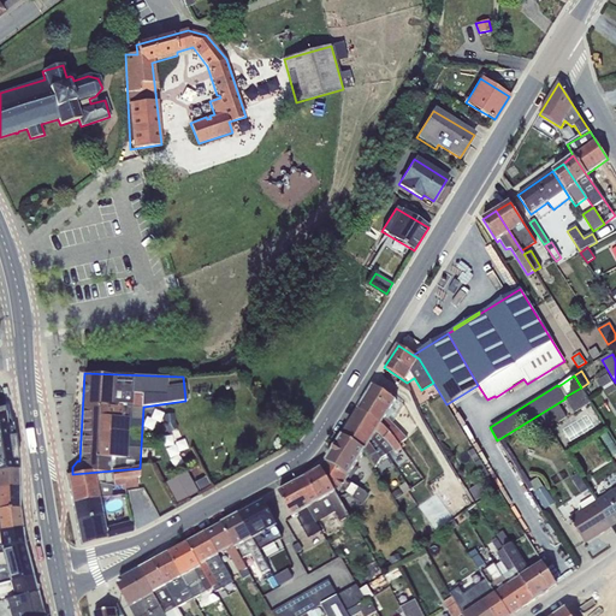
[(615,389),(608,375),(598,380),(608,396),(615,390),(615,389)]
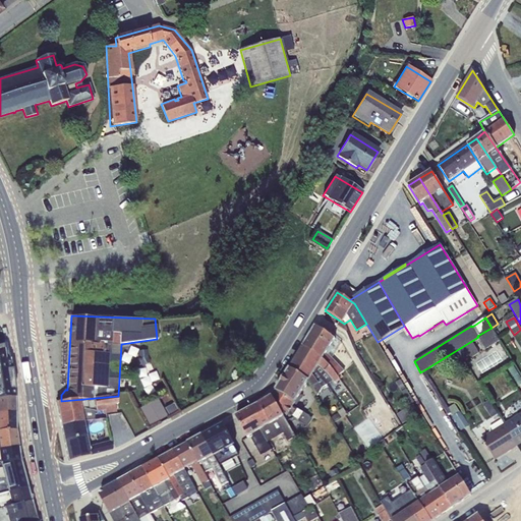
[(315,327),(302,347),(323,358),(339,377),(344,370),(332,358),(341,343),(315,327)]
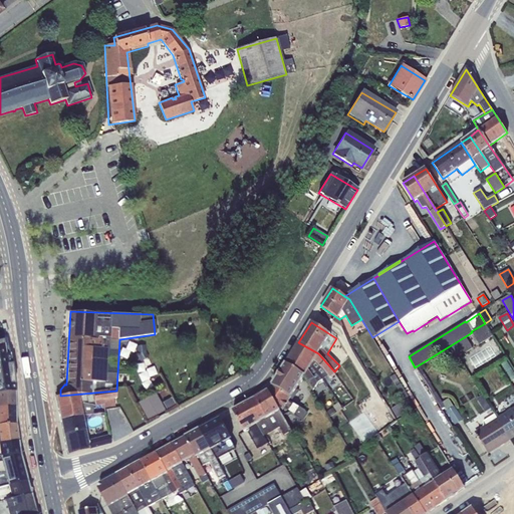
[(486,326),(472,334),(479,344),(492,335),(486,326)]
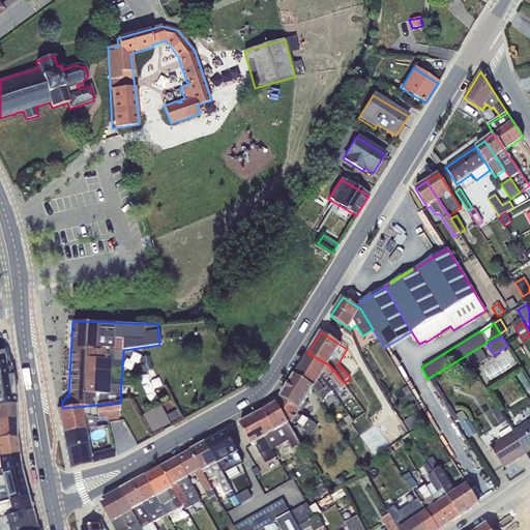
[(480,349),(468,357),(474,367),(487,359),(480,349)]
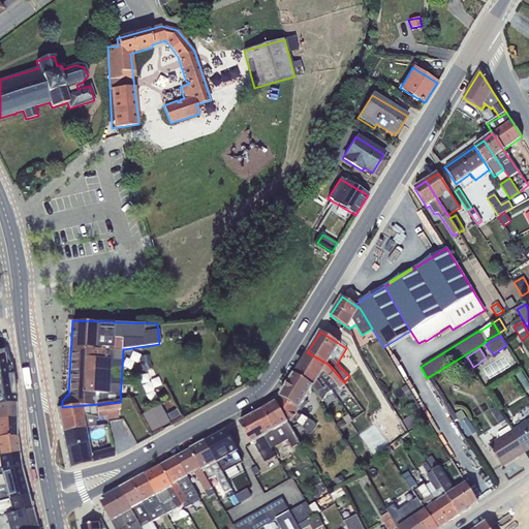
[(0,350),(0,404),(14,403),(13,392),(8,361),(5,349),(0,350)]
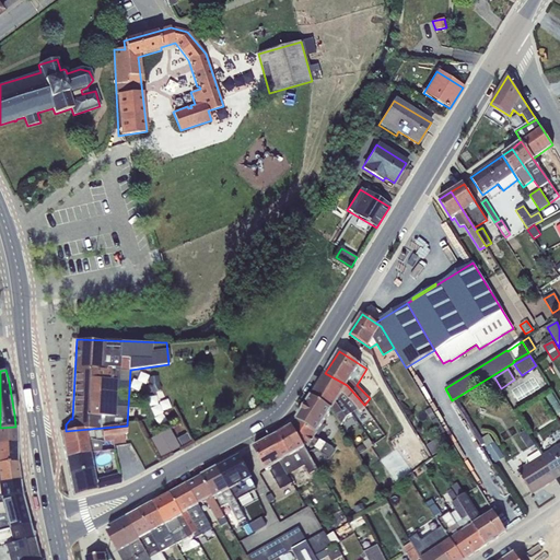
[(325,373),(318,385),(338,398),(350,413),(358,409),(360,411),(365,407),(364,405),(347,385),(325,373)]
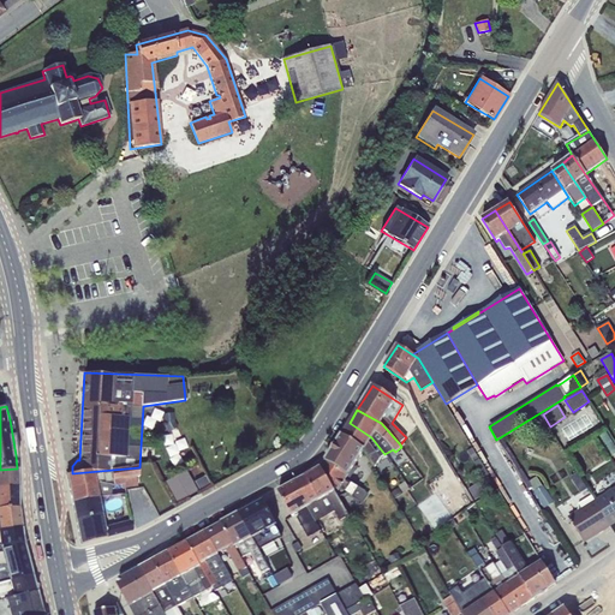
[(173,413),(162,415),(163,425),(167,433),(177,428),(174,422),(173,413)]
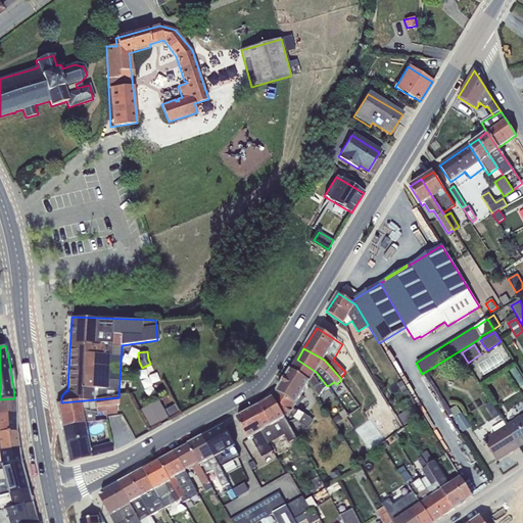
[(297,360),(290,371),(311,382),(319,395),(323,390),(327,386),(316,372),(297,360)]
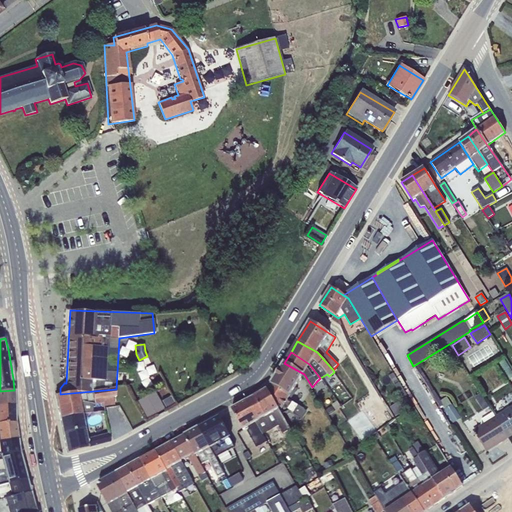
[(511,371),(504,360),(497,364),(508,380),(511,377),(511,371)]
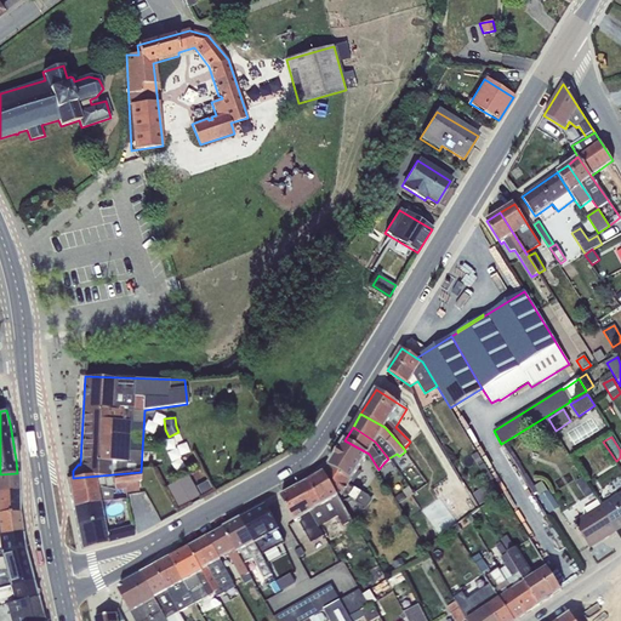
[(345,440),(324,473),(342,505),(352,499),(366,508),(372,500),(369,497),(369,496),(352,488),(360,472),(358,471),(369,454),(345,440)]
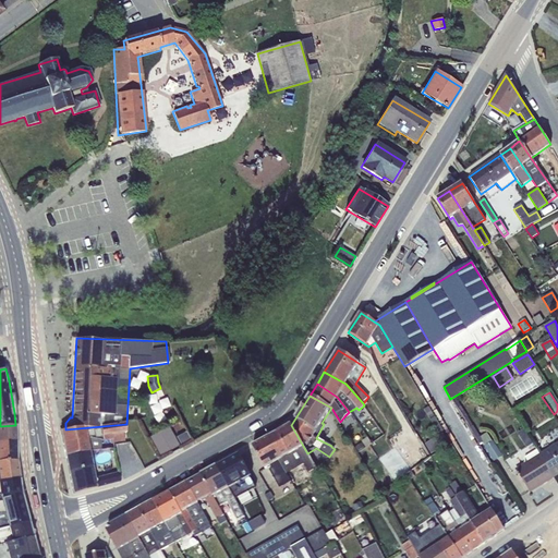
[(428,407),(424,409),(439,434),(444,431),(428,407)]
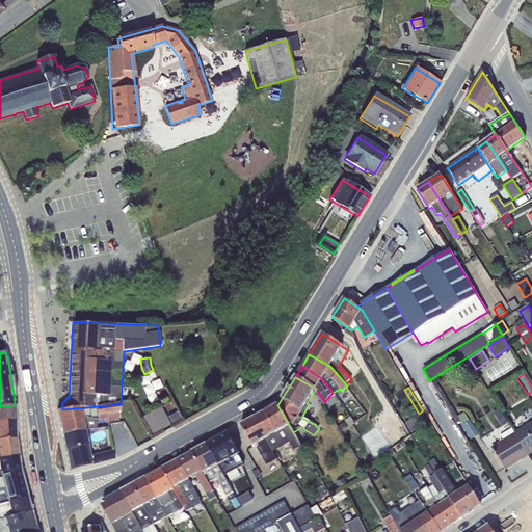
[(440,389),(436,390),(457,424),(459,422),(471,440),(479,434),(471,421),(470,422),(463,413),(457,417),(440,389)]
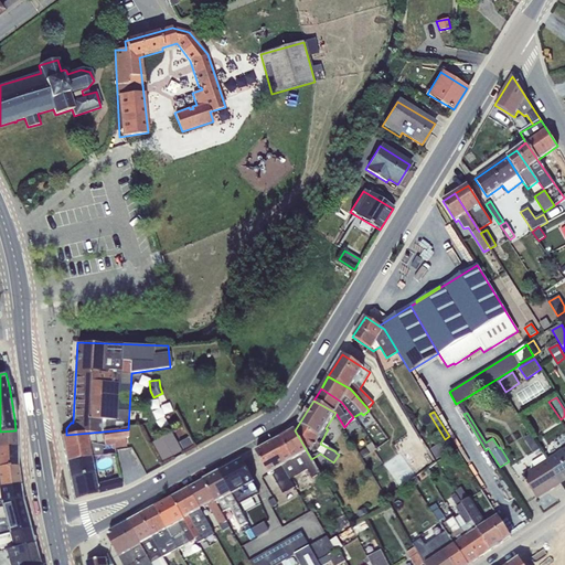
[(128,429),(66,435),(61,436),(64,449),(91,444),(94,444),(104,447),(114,445),(114,448),(126,446),(125,438),(128,437),(128,429)]
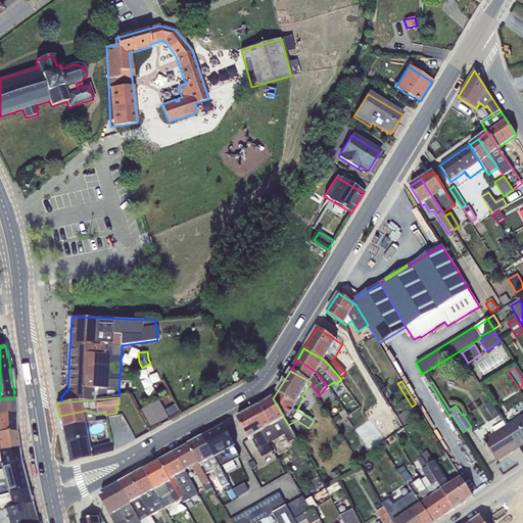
[(14,398),(0,399),(0,415),(15,414),(14,398)]
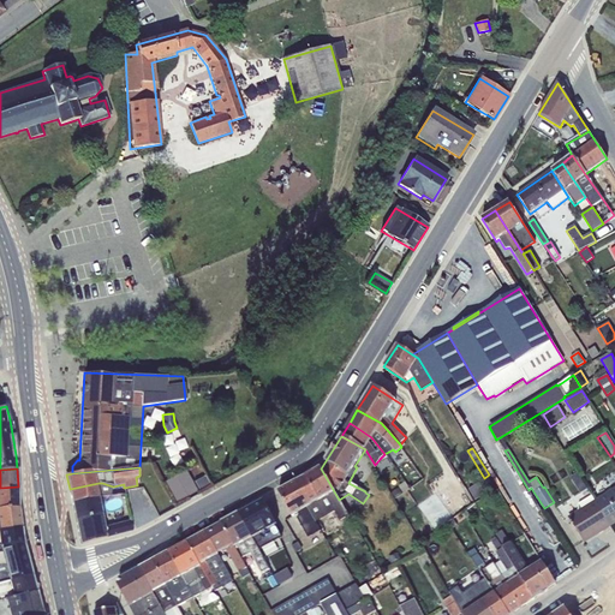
[(321,469),(297,483),(310,506),(308,507),(316,523),(335,512),(340,521),(348,517),(342,505),(339,500),(321,469)]
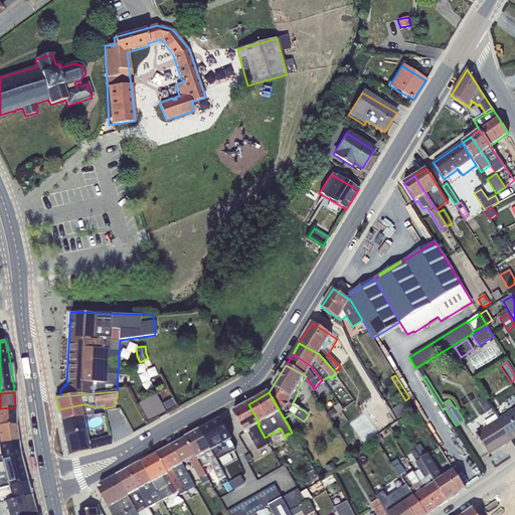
[(156,394),(138,403),(147,421),(165,411),(156,394)]
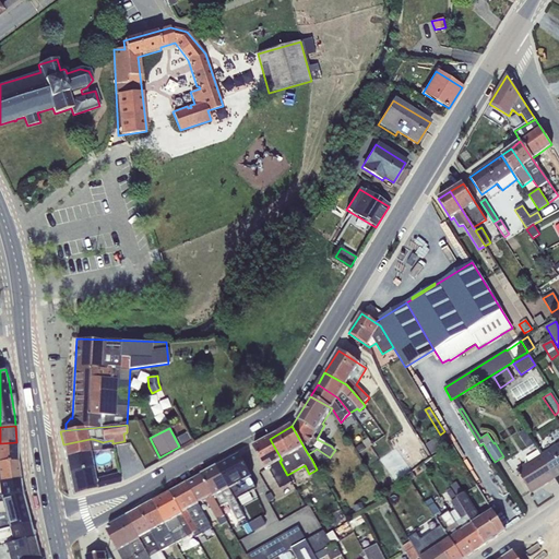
[(524,430),(519,433),(527,449),(534,444),(524,430)]
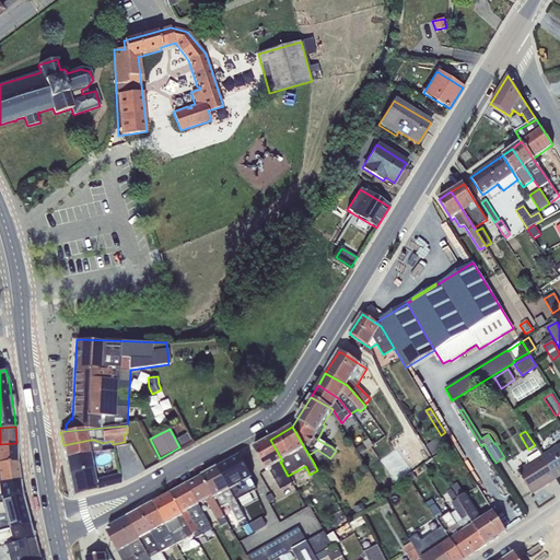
[(444,435),(427,446),(432,455),(451,445),(444,435)]
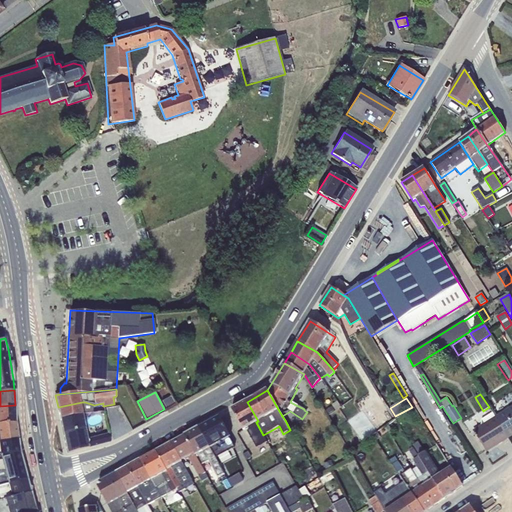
[(82,402),(58,407),(60,418),(81,414),(82,414),(93,412),(93,407),(95,407),(94,405),(85,402),(82,402)]
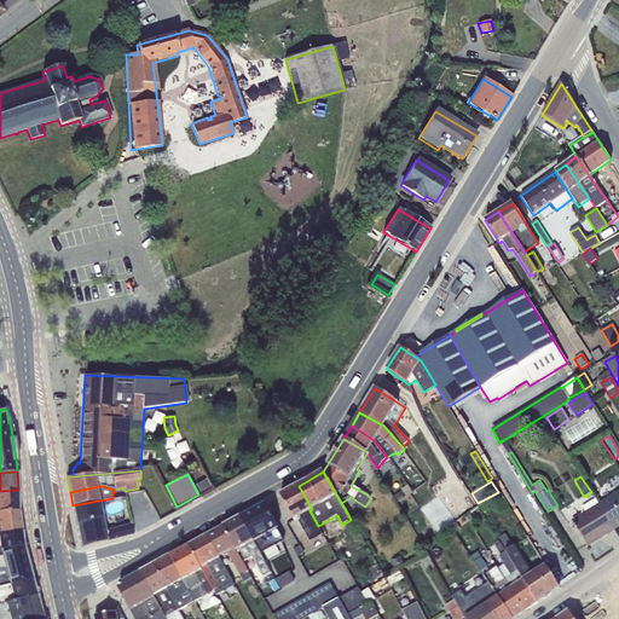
[(312,509),(299,486),(279,496),(293,520),(300,515),(302,519),(299,521),(310,541),(323,533),(318,526),(310,510),(312,509)]
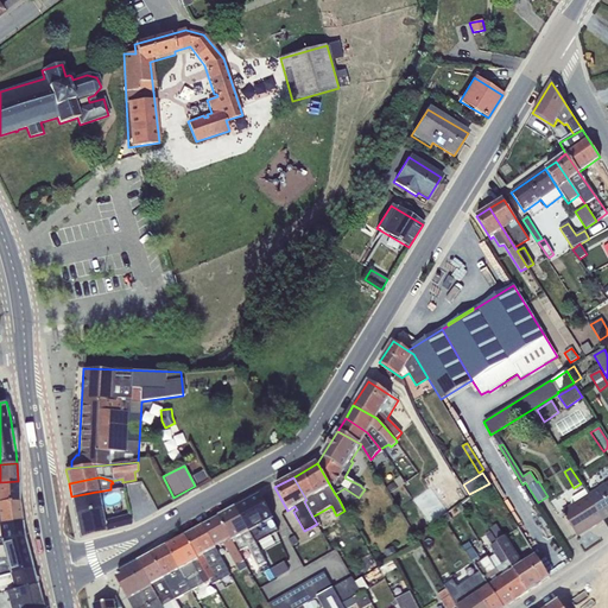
[(18,481),(0,482),(0,502),(18,502),(18,481)]
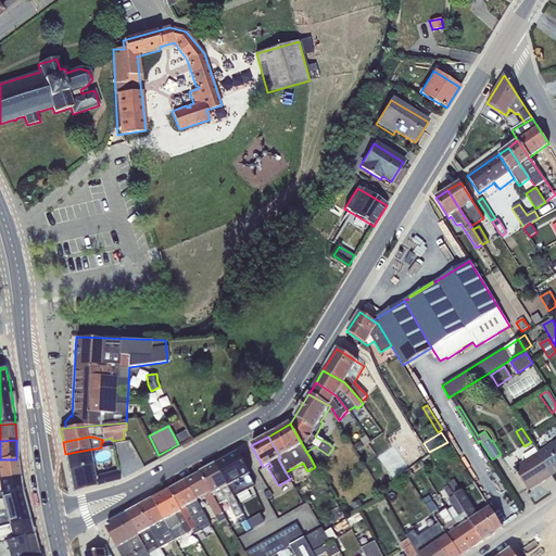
[(555,440),(538,452),(552,476),(553,475),(553,474),(555,471),(555,440)]
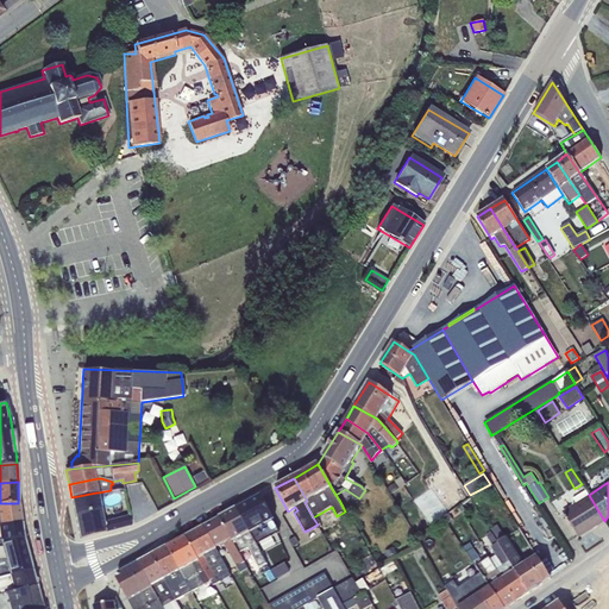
[(431,488),(412,501),(431,526),(443,518),(447,525),(453,521),(449,514),(431,488)]
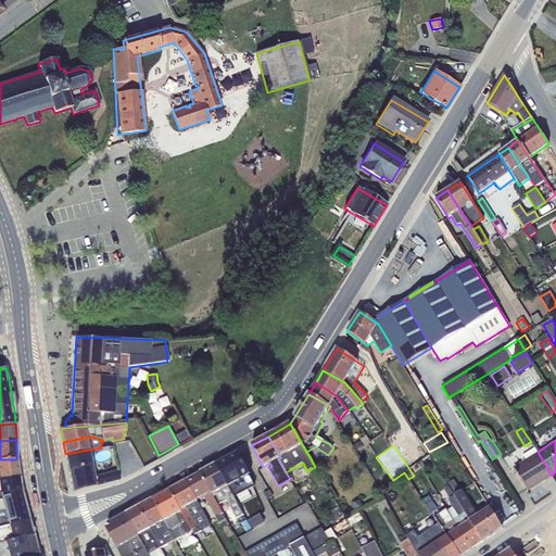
[(526,459),(538,452),(535,447),(522,455),(526,459)]
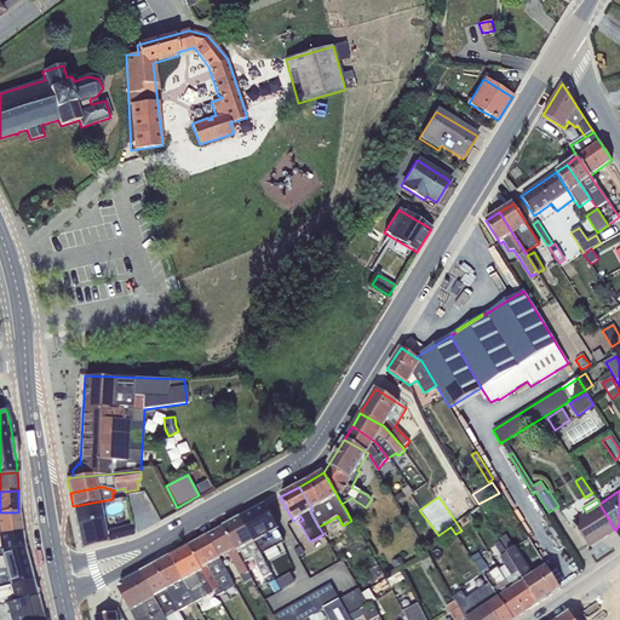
[(98,501),(73,506),(76,523),(101,518),(98,501)]
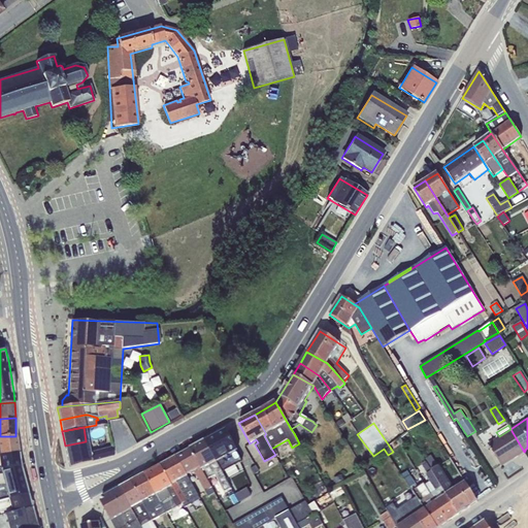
[(510,429),(499,436),(487,443),(500,465),(514,457),(515,458),(524,452),(510,429)]
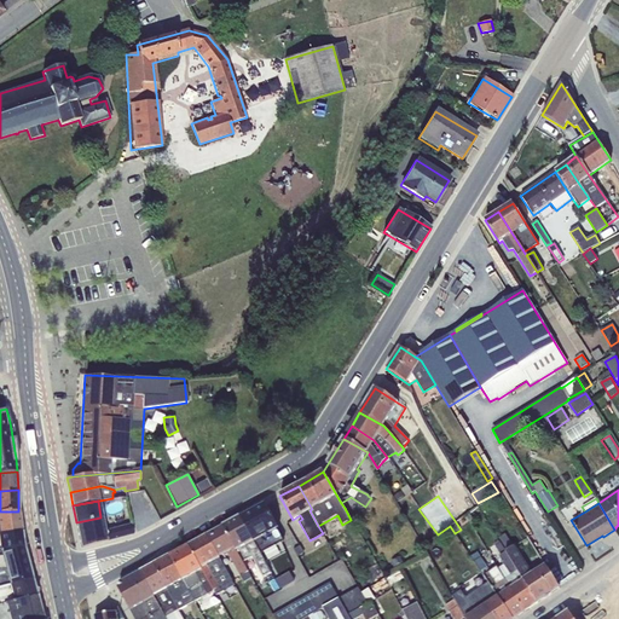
[(265,504),(253,512),(266,534),(276,530),(278,527),(265,504)]
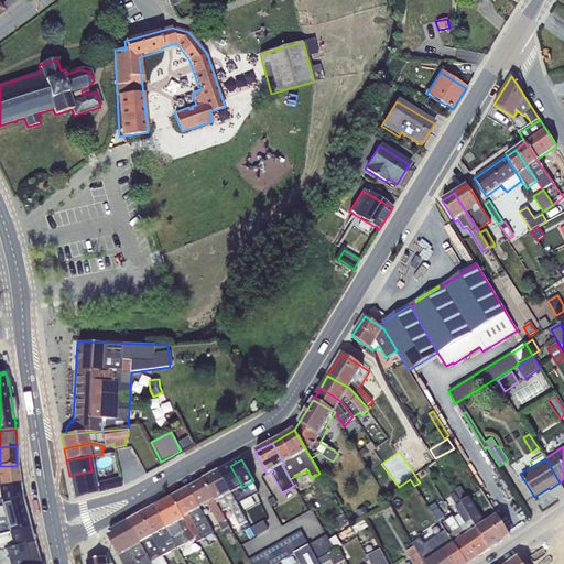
[(17,466),(0,466),(0,486),(19,484),(17,466)]
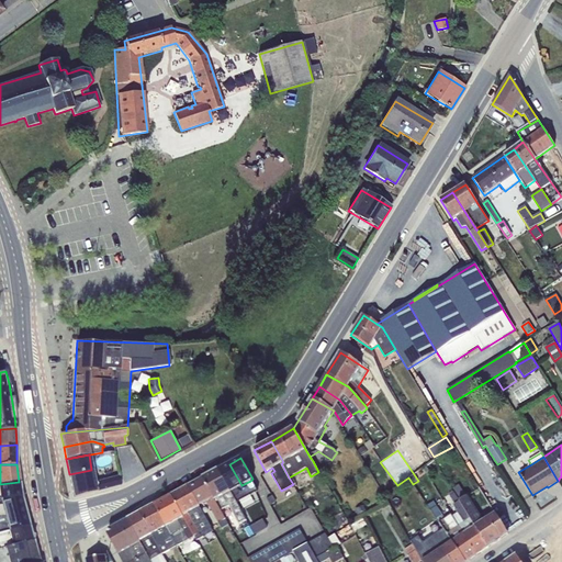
[(229,464),(217,470),(231,492),(242,485),(229,464)]
